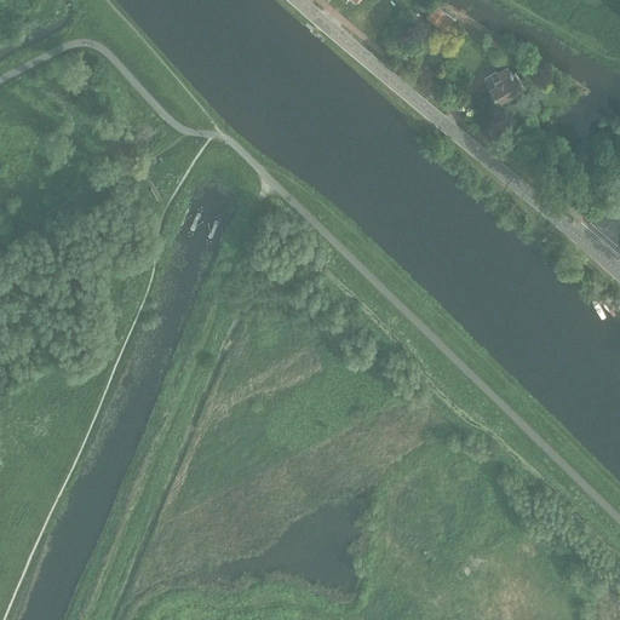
[(459,23),(435,6),(425,17),(449,34),(459,23)]
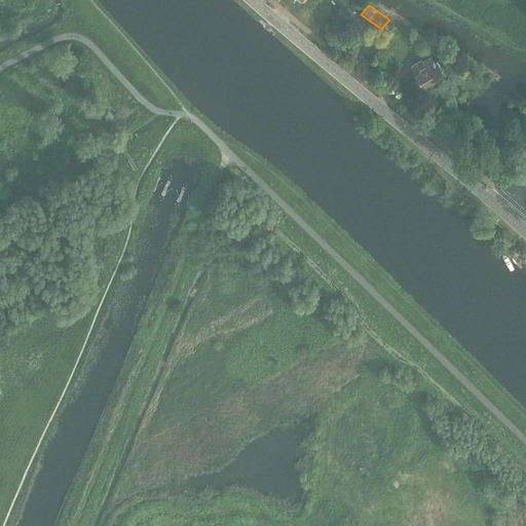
[(422,41),(424,38),(413,31),(411,34),(422,41)]
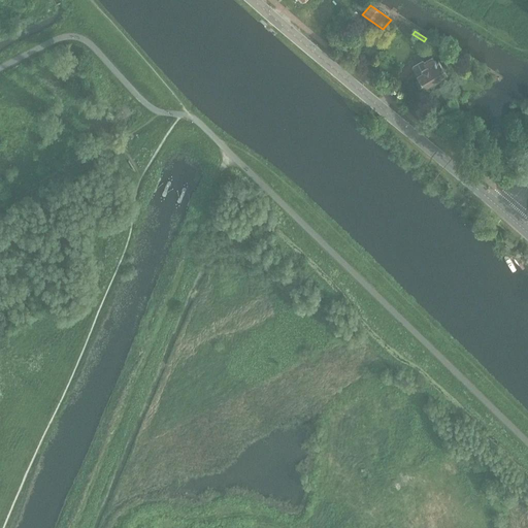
[(413,67),(416,72),(420,78),(416,80),(421,90),(430,85),(431,87),(442,80),(441,77),(447,74),(438,61),(436,62),(435,60),(426,66),(423,60),(413,67)]
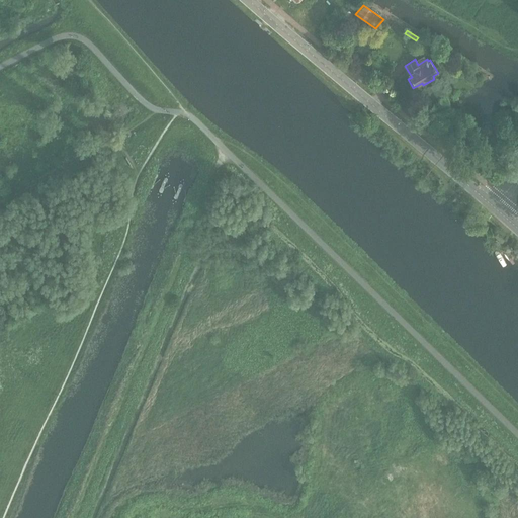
[(168,181),(167,179),(164,179),(159,192),(160,194),(163,193),(165,189),(168,181)]
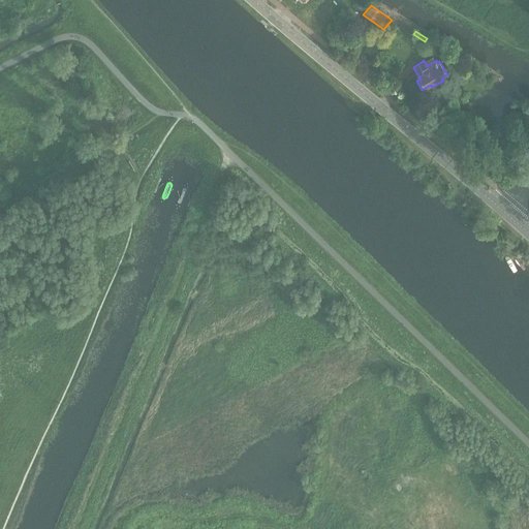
[(187,191),(185,189),(183,190),(180,198),(178,203),(179,205),(181,204),(187,191)]
